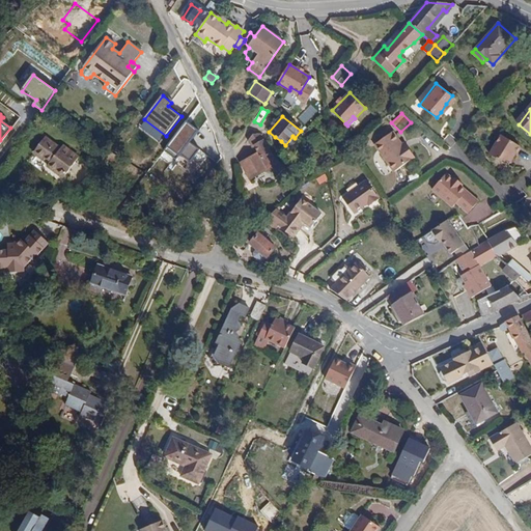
[(199,132),(187,122),(165,150),(177,160),(180,156),(191,163),(200,150),(190,143),(199,132)]
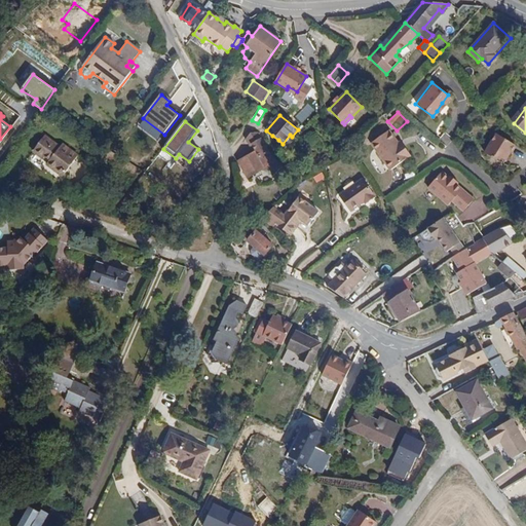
[(274,176),(283,166),(270,154),(257,134),(251,134),(246,140),(250,146),(252,145),(256,152),(264,168),(274,176)]
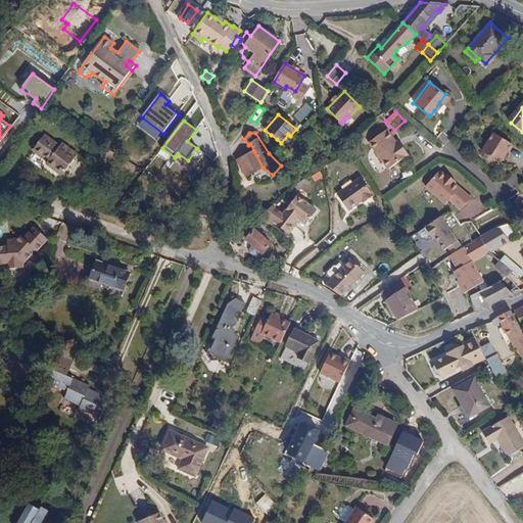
[(403,163),(413,150),(390,133),(371,158),(391,175),(400,162),(403,163)]
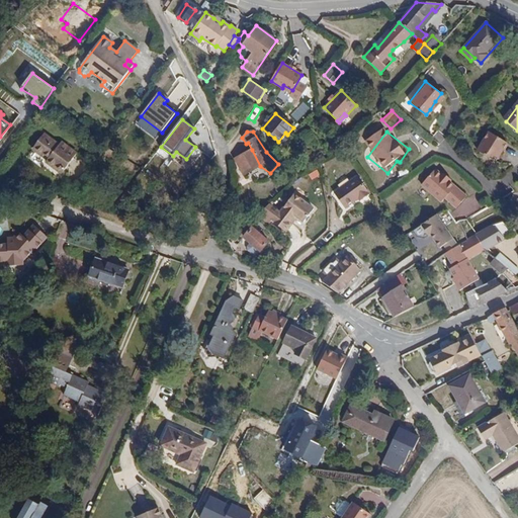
[(487,132),(485,135),(493,150),(496,156),(498,159),(507,143),(487,132)]
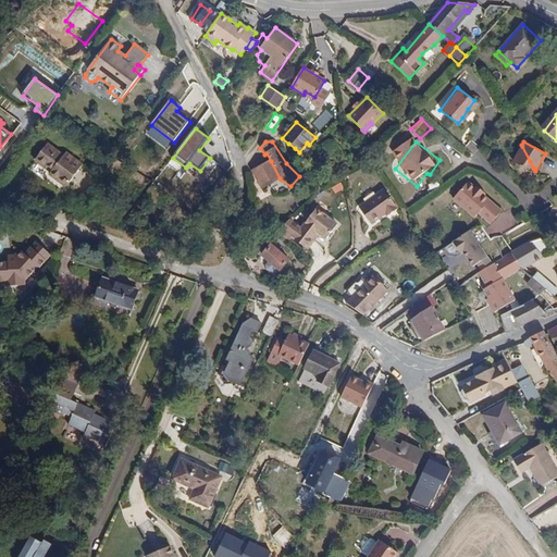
[(63,156),(47,145),(35,160),(50,172),(49,174),(65,187),(82,165),(65,153),(63,156)]
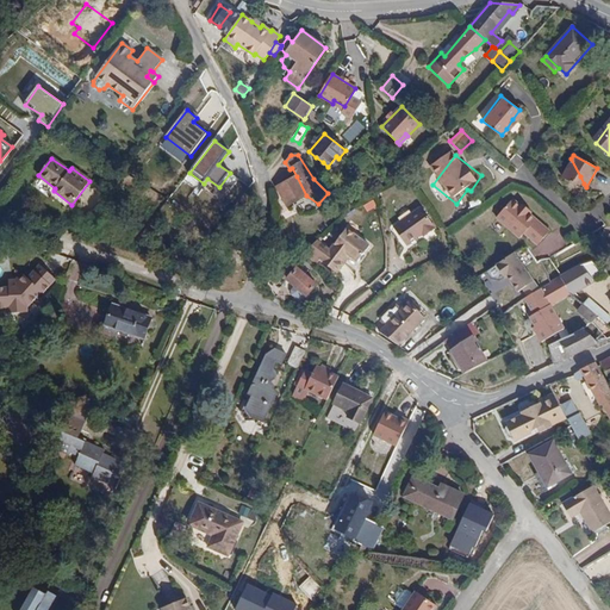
[(580,176),(571,159),(561,178),(574,185),(577,179),(584,184),(580,176)]
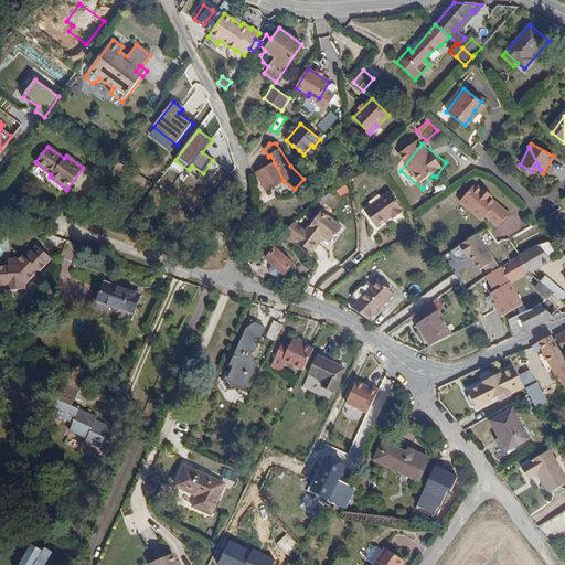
[(284,181),(275,163),(257,173),(266,190),(284,181)]
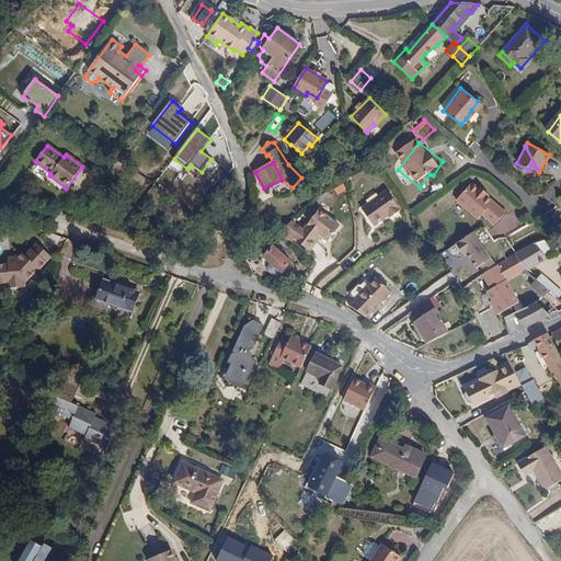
[(530,164),(528,170),(537,174),(539,172),(537,169),(530,164)]
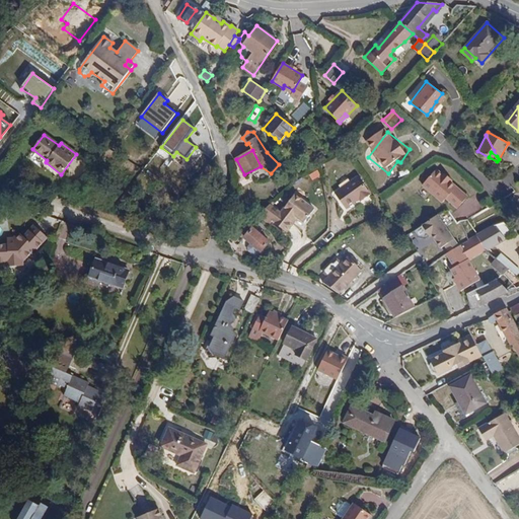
[(465,196),(435,168),(421,183),(441,201),(445,197),(455,207),(465,196)]
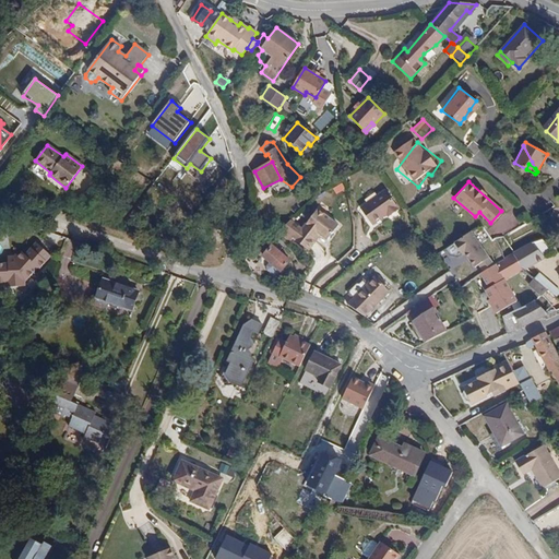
[(397,206),(387,191),(361,209),(372,224),(388,214),(389,216),(399,210),(397,207),(397,206)]
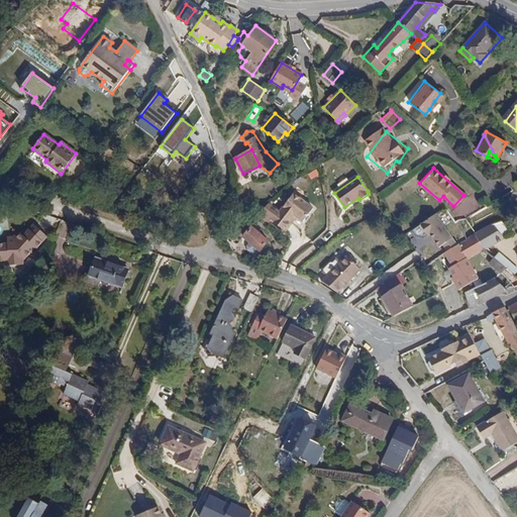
[(295,214),(297,216),(303,220),(312,209),(293,194),(273,221),(286,231),(293,222),(290,220),(295,214)]
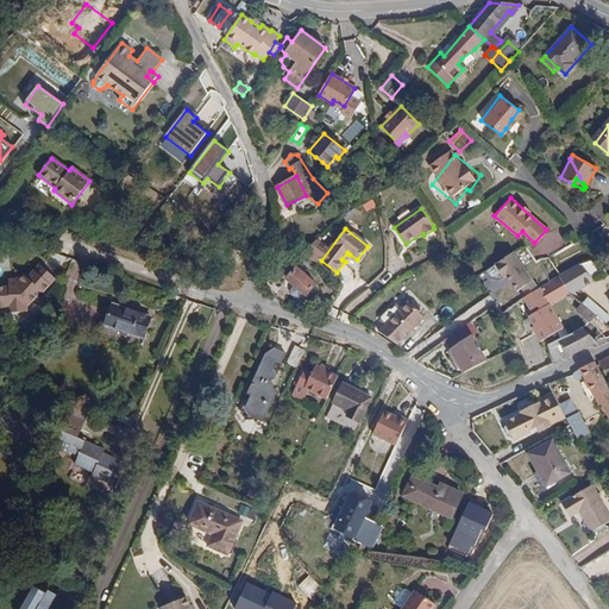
[(516,294),(534,281),(514,251),(496,263),(516,294)]
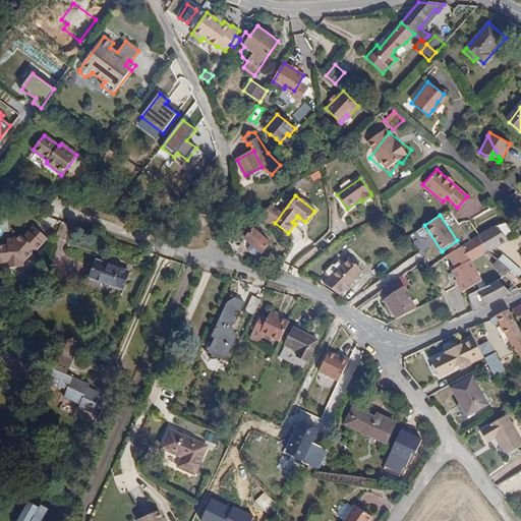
[(479,234),(470,220),(462,224),(470,240),(479,234)]
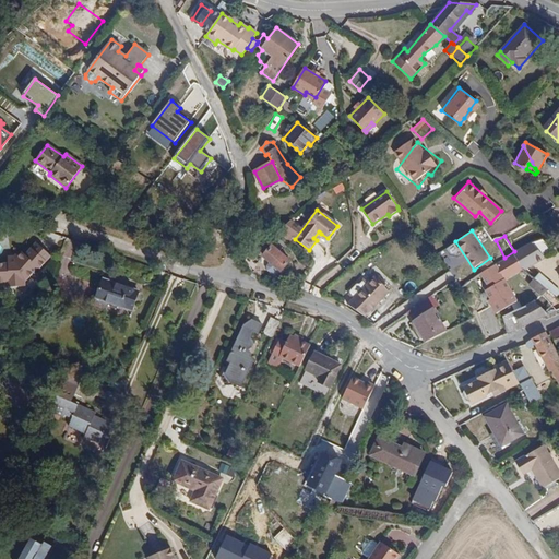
[(532,242),(514,251),(525,270),(552,251),(540,238),(533,245),(532,242)]
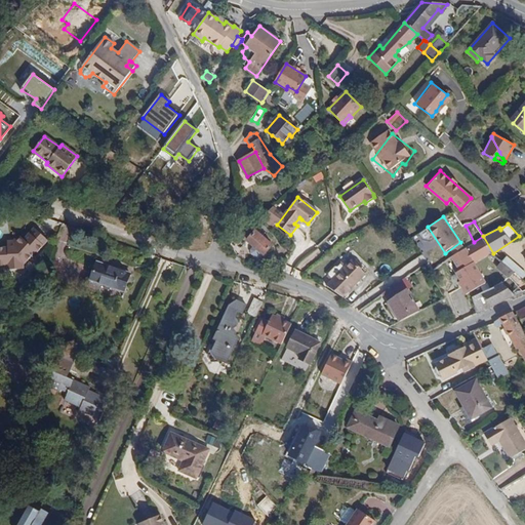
[(44,243),(33,229),(21,238),(17,235),(11,241),(3,240),(3,243),(0,242),(0,259),(0,260),(0,259),(0,264),(15,267),(16,261),(31,250),(32,252),(44,243)]
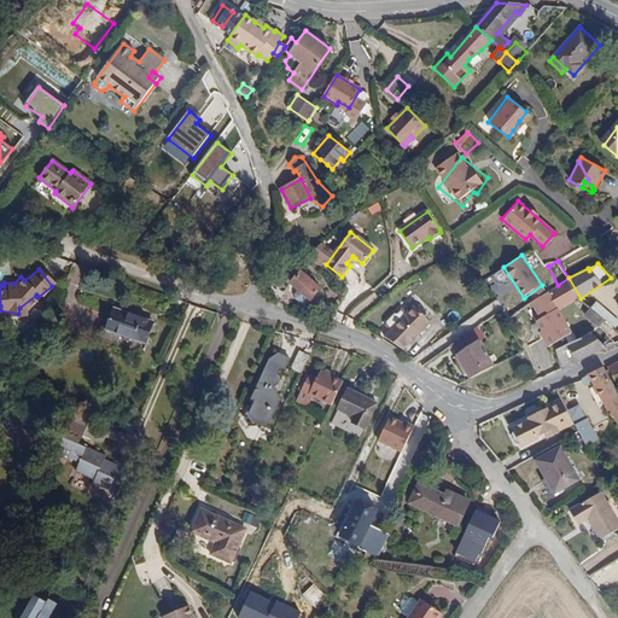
[(320,289),(302,272),(286,289),(304,305),(320,289)]
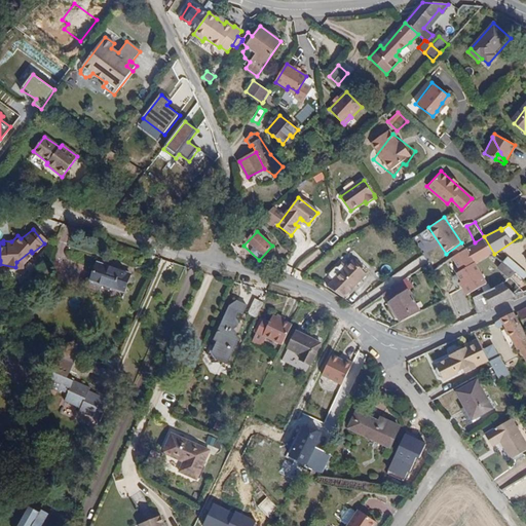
[(475,242),(467,248),(477,263),(494,254),(484,236),(475,242)]
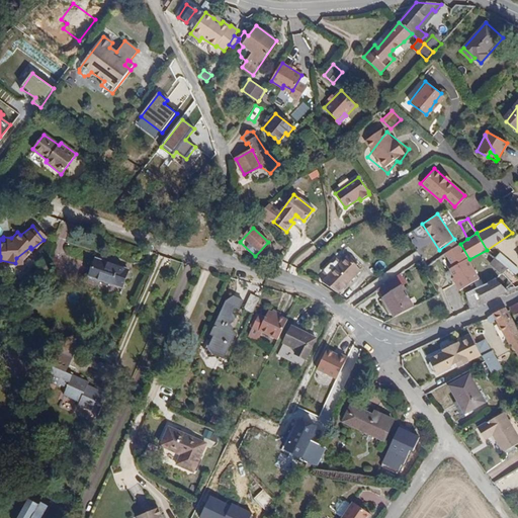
[(455,267),(469,259),(460,244),(446,253),(455,267)]
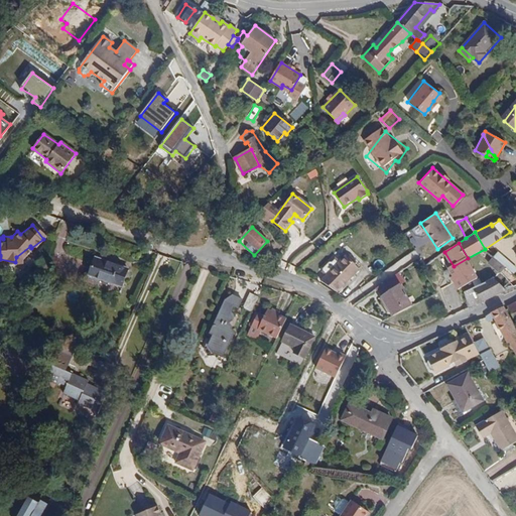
[(493,256),(494,257),(503,265),(506,260),(497,252),(493,256)]
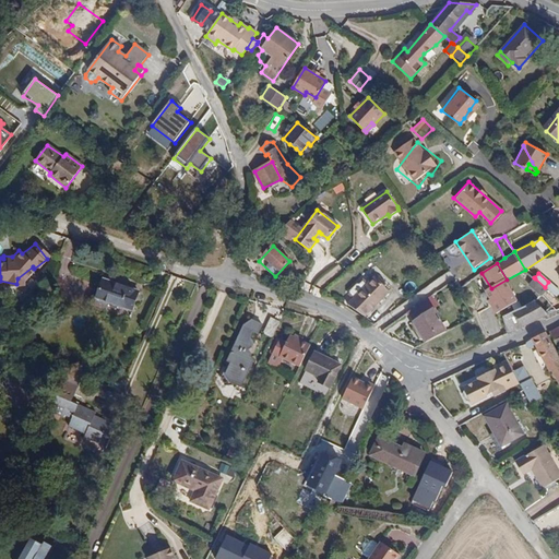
[(389,292),(375,277),(368,284),(365,281),(360,284),(364,288),(347,305),(365,316),(389,292)]
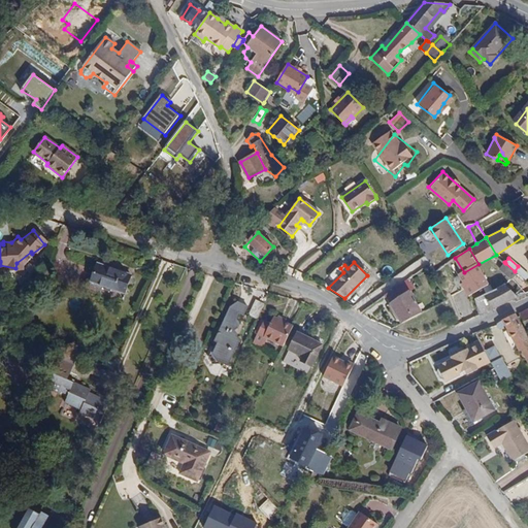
[(130,274),(98,263),(92,282),(124,293),(130,274)]
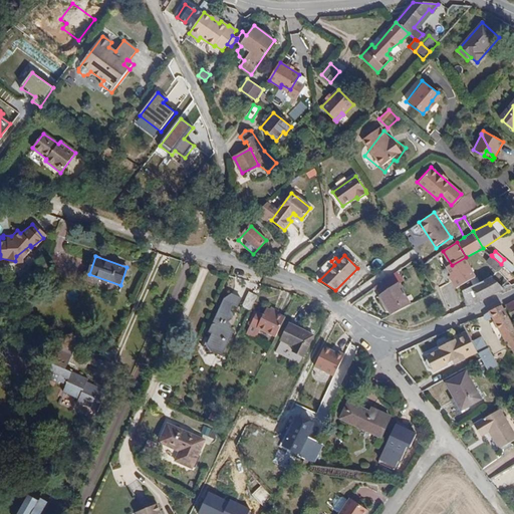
[(492,276),(498,292),(513,284),(513,275),(510,272),(501,264),(492,256),(486,263),(497,274),(492,276)]
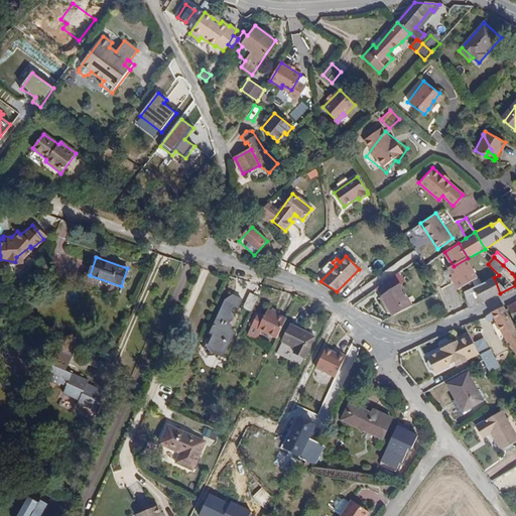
[(480,277),(468,258),(454,266),(452,268),(456,275),(453,276),(461,288),(480,277)]
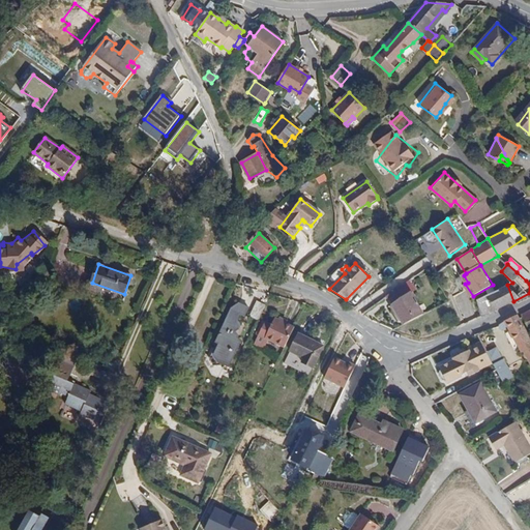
[(517,272),(526,281),(529,276),(520,267),(517,272)]
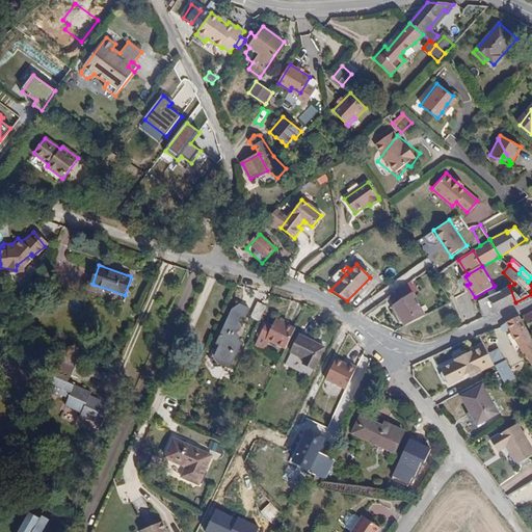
[(388,298),(405,325),(425,315),(413,293),(416,290),(410,282),(388,298)]
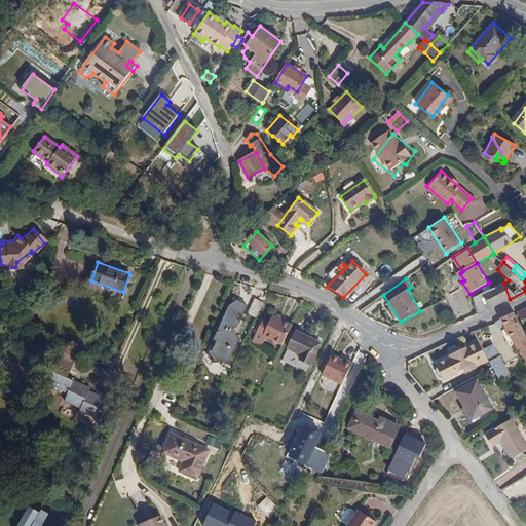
[(474,299),(477,313),(493,306),(510,299),(503,283),(474,299)]
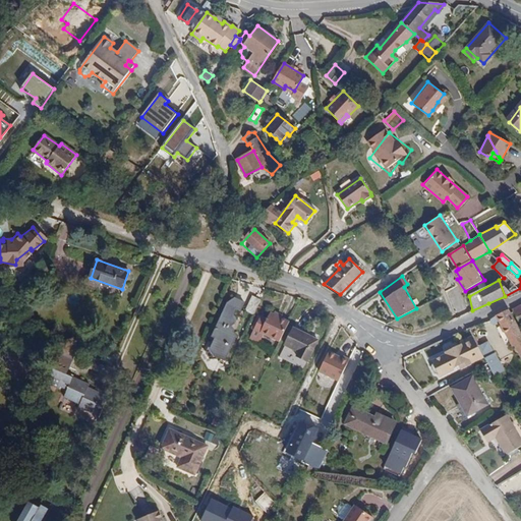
[(363,292),(368,299),(380,292),(374,285),(363,292)]
